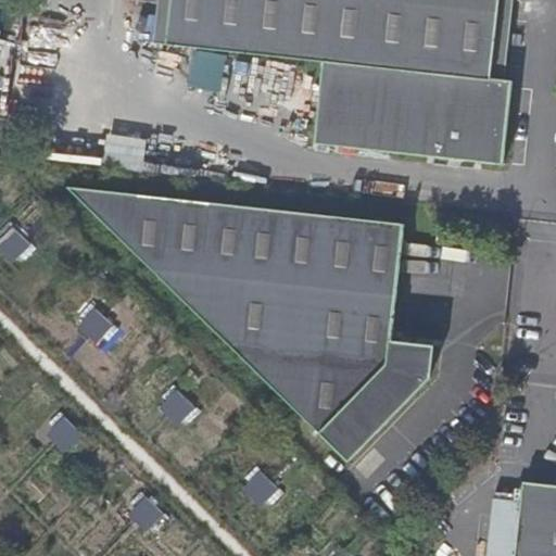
[(173,0),(159,0),(154,42),(168,45),(173,0)]
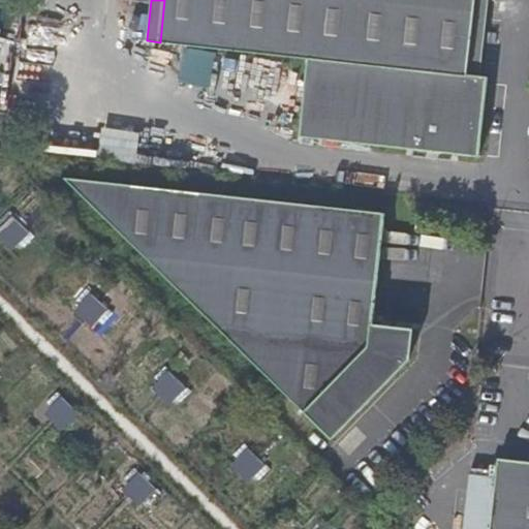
[(164,0),(160,42),(309,60),(300,136),(480,156),(489,76),(480,75),(467,73),(475,0),(164,0)]
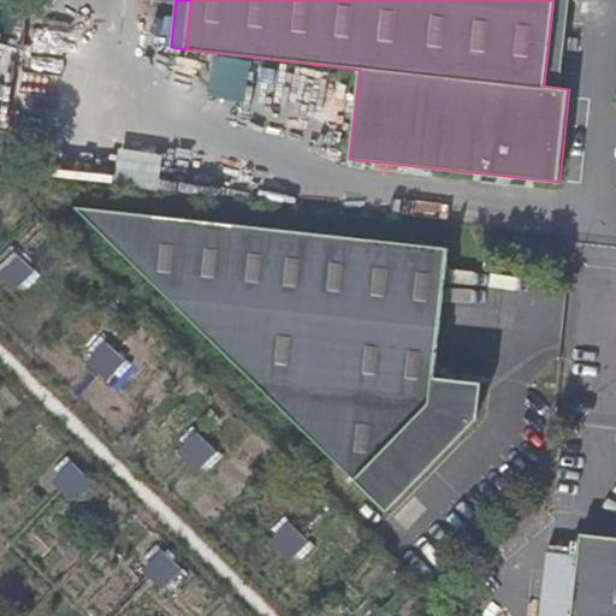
[(569,0),(554,0),(544,86),(560,88),(569,0)]
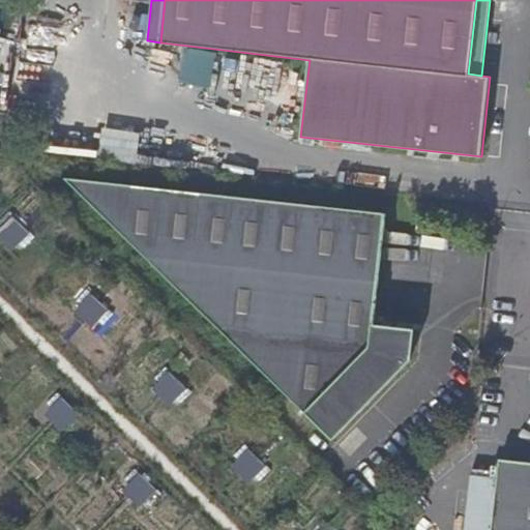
[(188,50),(178,49),(176,64),(187,65),(188,50)]
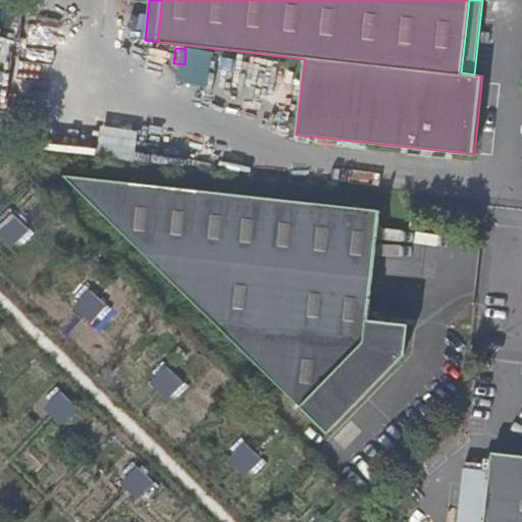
[(134,162),(140,133),(102,125),(96,154),(134,162)]
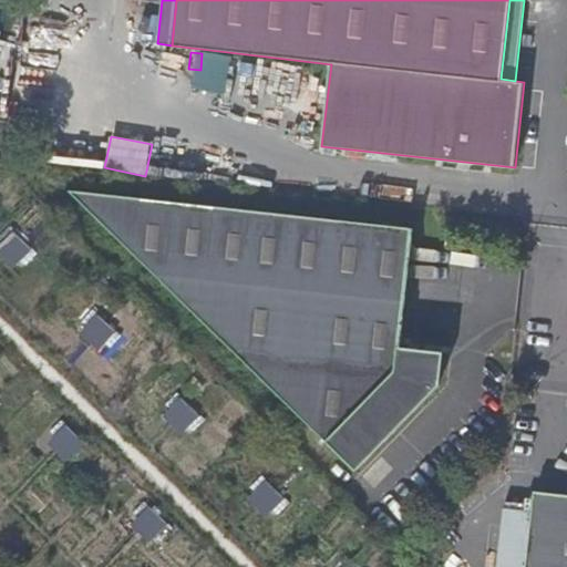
[(412,228),(71,191),(357,471),(442,384),(444,352),(399,347),(412,228)]
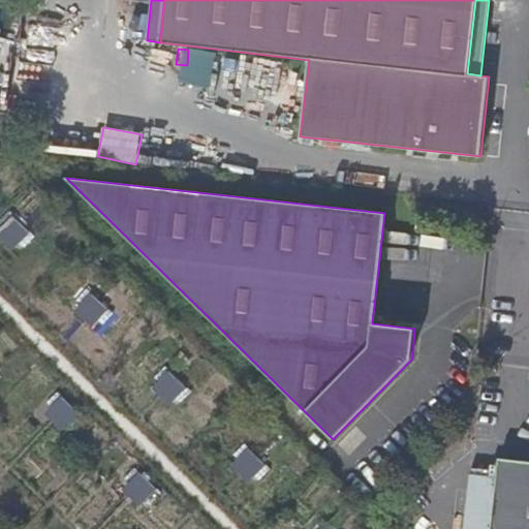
[(0,236),(14,253),(33,237),(12,214),(0,225),(0,236)]
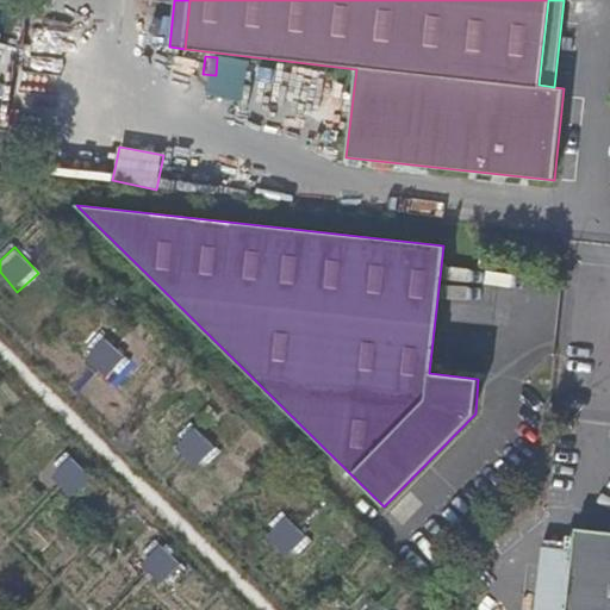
[(81,355),(110,381),(129,361),(100,335),(81,355)]
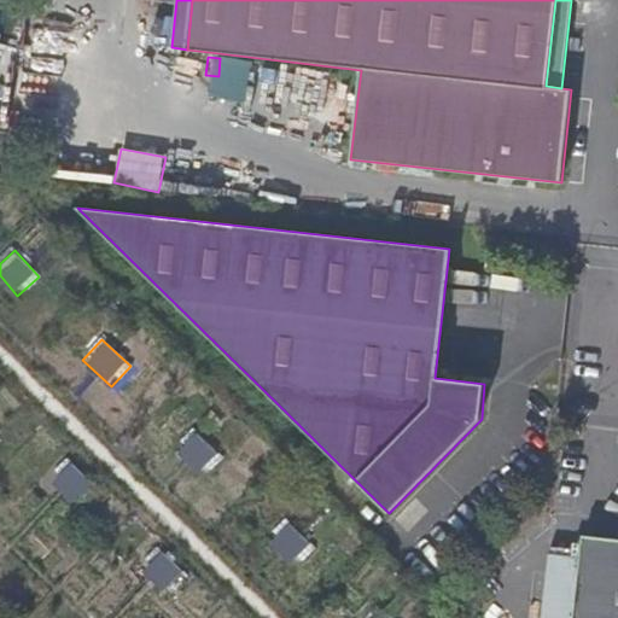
[(202,477),(222,458),(197,431),(176,449),(202,477)]
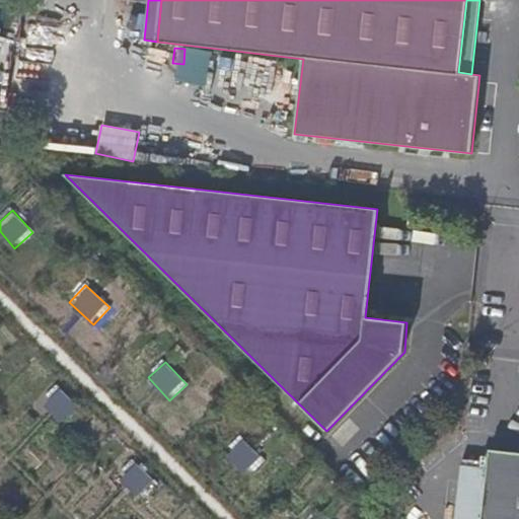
[(41,402),(63,423),(79,406),(57,385),(41,402)]
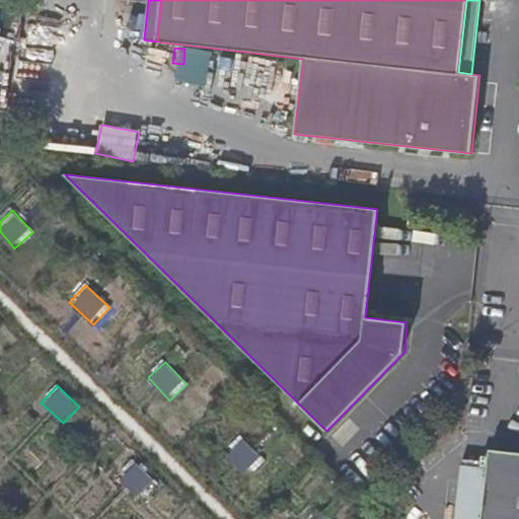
[(239,436),(224,453),(246,473),(262,456),(239,436)]
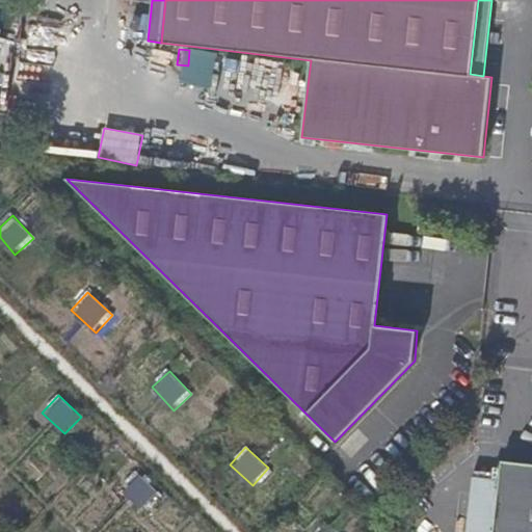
[(531,531),(531,463),(502,460),(494,531),(531,531)]
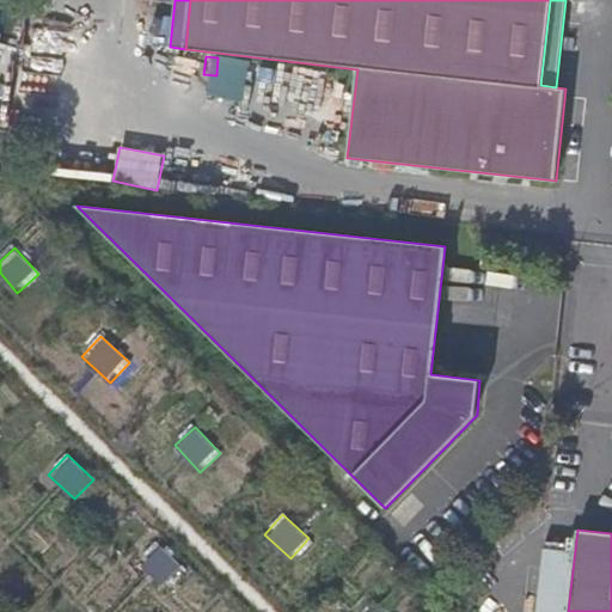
[(136,562),(163,586),(182,565),(155,542),(136,562)]
